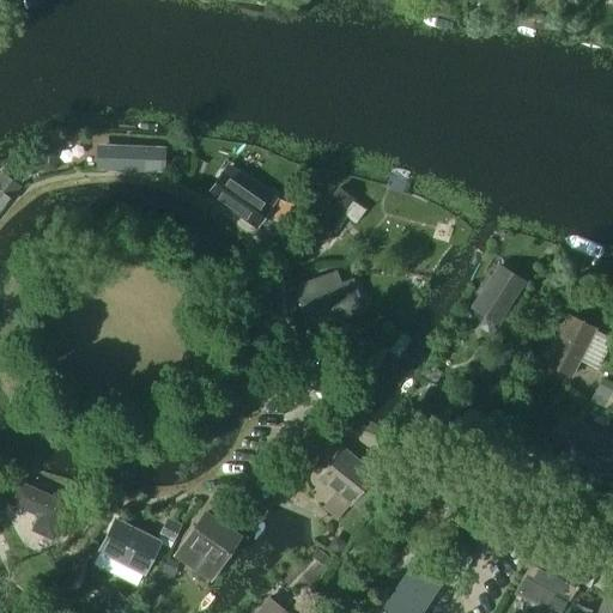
[(105,147),(105,169),(161,171),(162,150),(105,147)]
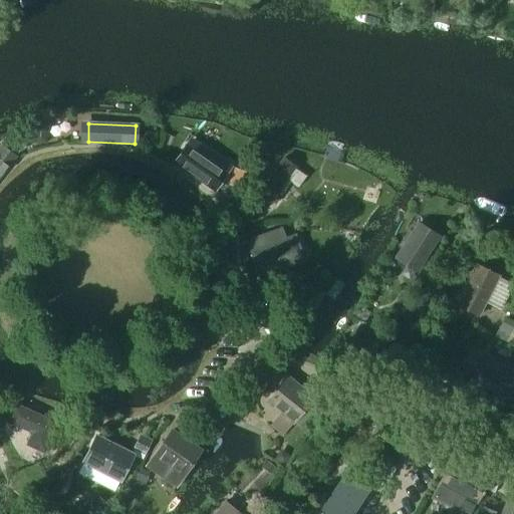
[(156,133),(143,132),(143,147),(156,147),(156,133)]
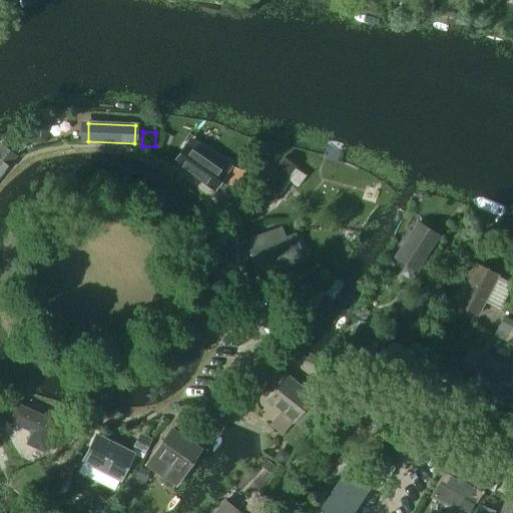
[(33,132),(32,143),(47,143),(47,132),(33,132)]
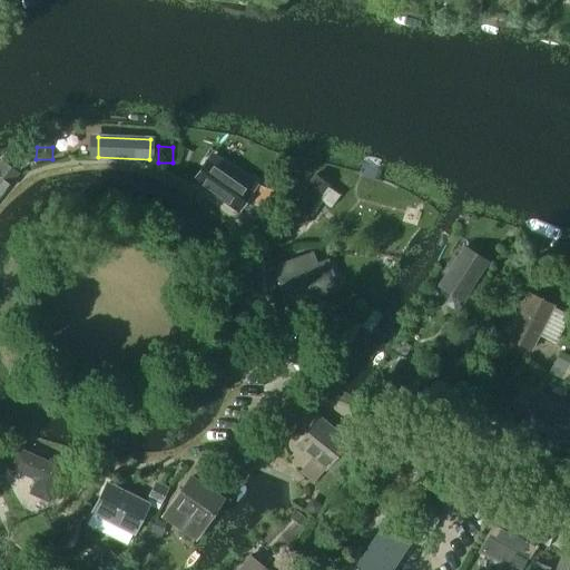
[(12,155),(20,166),(22,167),(29,164),(20,149),(12,155)]
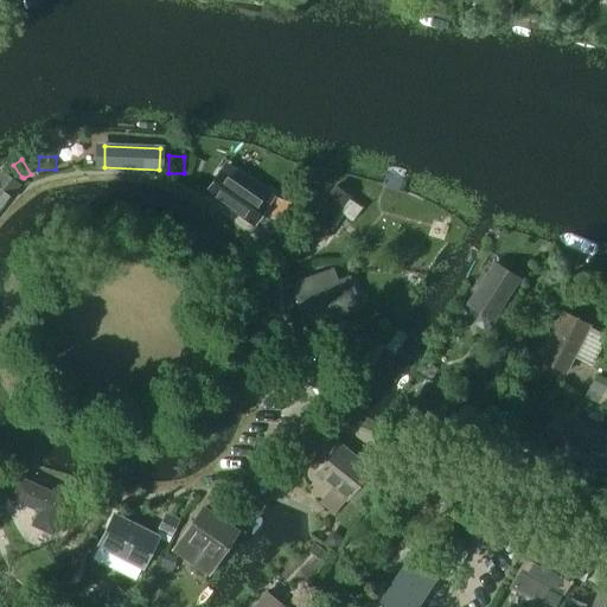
[(218,161),(200,187),(253,223),(272,198),(218,161)]
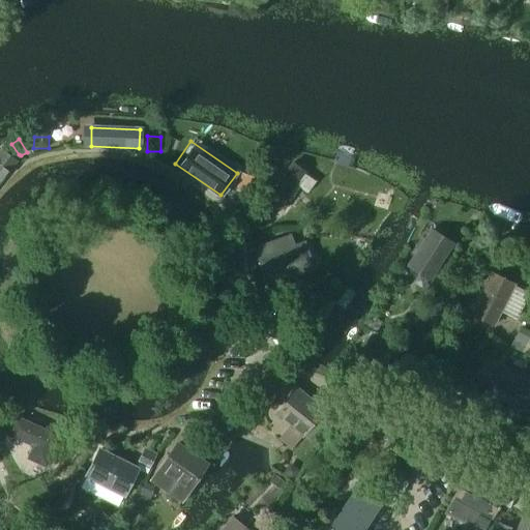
[(0,182),(12,168),(18,160),(17,160),(21,155),(19,154),(11,149),(8,153),(0,146),(0,182)]
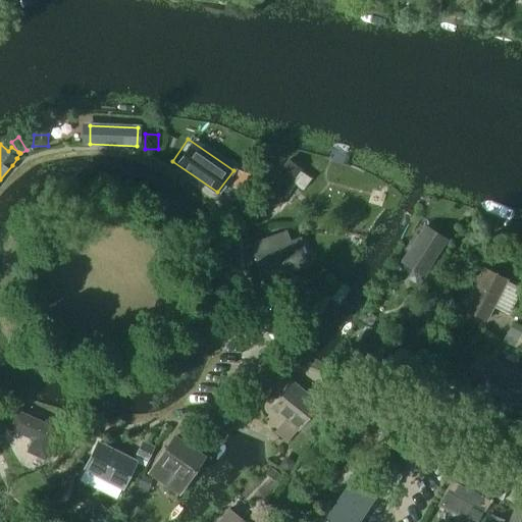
[(288,159),(263,198),(275,205),(277,203),(280,206),(291,192),(286,189),(299,171),(301,168),(288,159)]
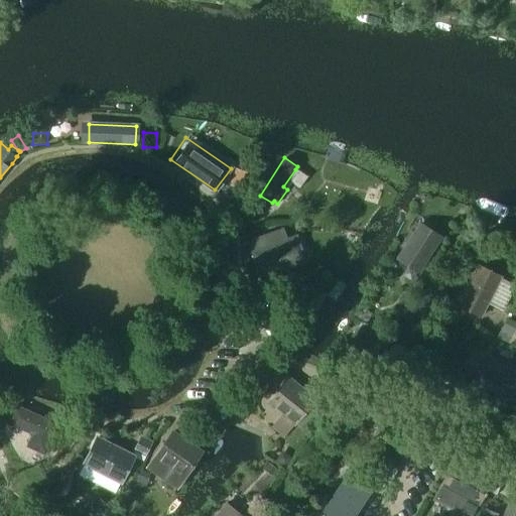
[(235,169),(231,179),(242,183),(246,173),(235,169)]
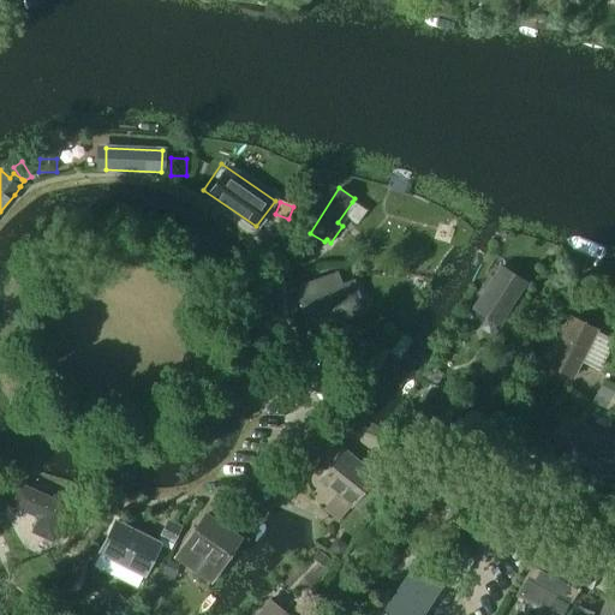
[(291,215),(290,228),(302,231),(304,218),(291,215)]
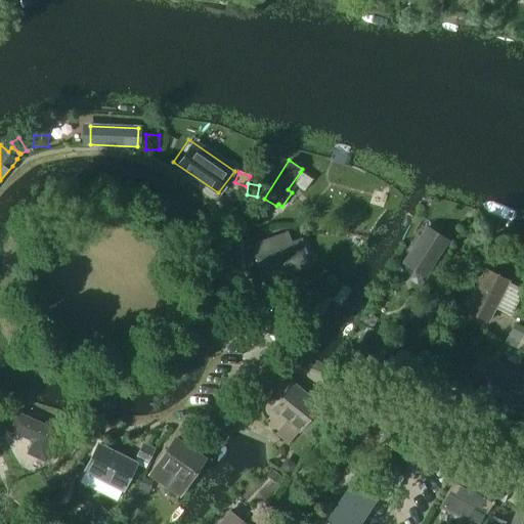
[(262,213),(245,218),(249,230),(265,224),(262,213)]
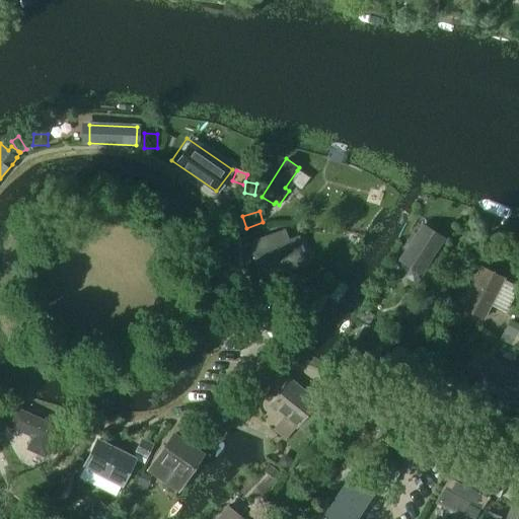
[(425,226),(411,249),(420,255),(411,270),(421,277),(445,239),(425,226)]
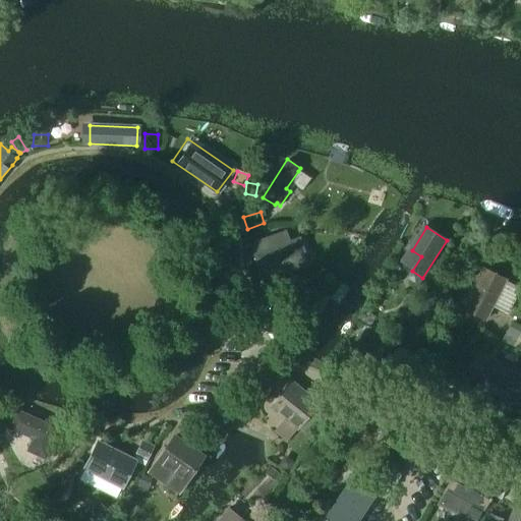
[(285,230),(270,236),(274,246),(253,253),(259,271),(270,268),(274,280),(308,267),(304,254),(306,254),(299,237),(289,240),(285,230)]
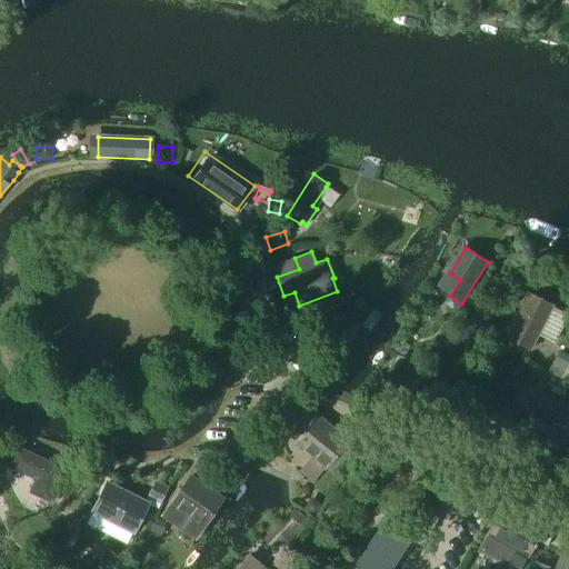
[(553,305),(525,291),(502,337),(530,350),(553,305)]
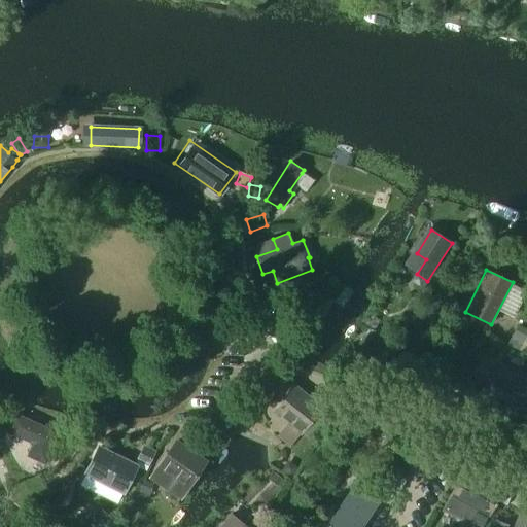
[(517,324),(505,348),(521,355),(526,343),(526,336),(526,328),(519,325),(517,324)]
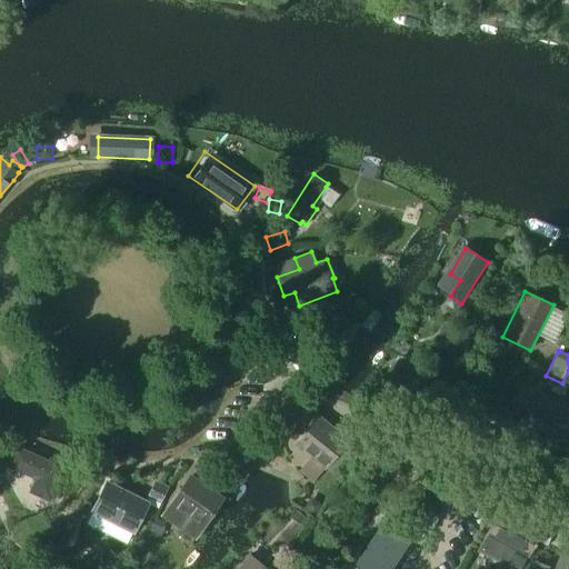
[(391,363),(383,376),(400,387),(407,376),(391,363)]
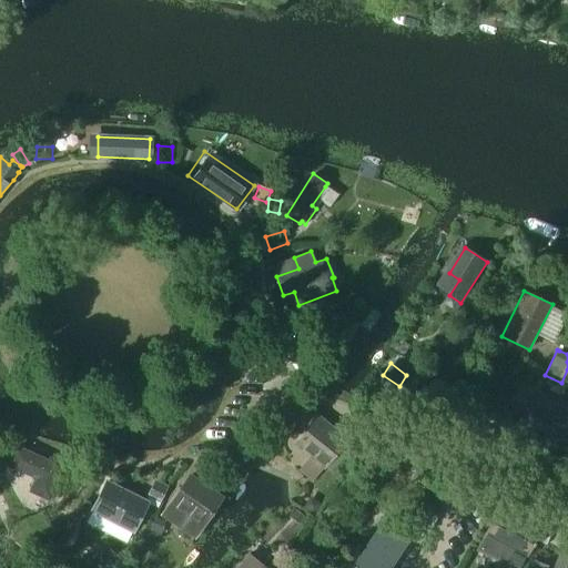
[(527,408),(525,415),(551,425),(567,430),(567,402),(535,389),(533,396),(527,408)]
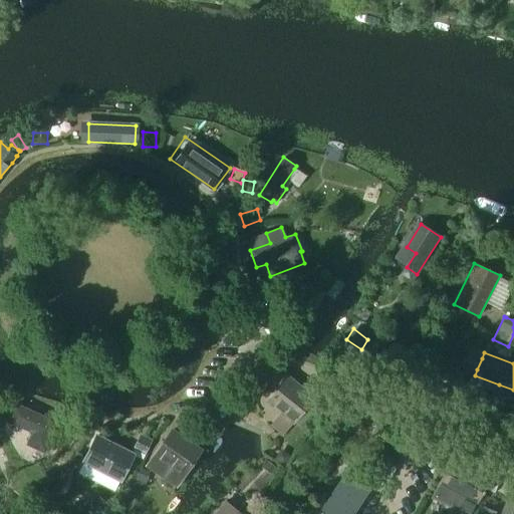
[(316,397),(287,374),(265,403),(293,426),(316,397)]
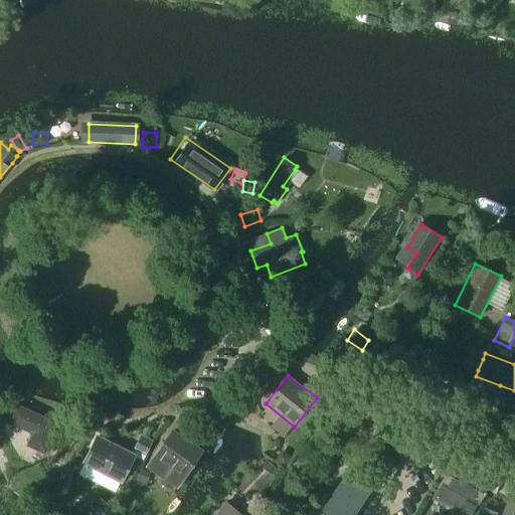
[(44,455),(59,422),(14,402),(4,422),(30,435),(25,446),(44,455)]
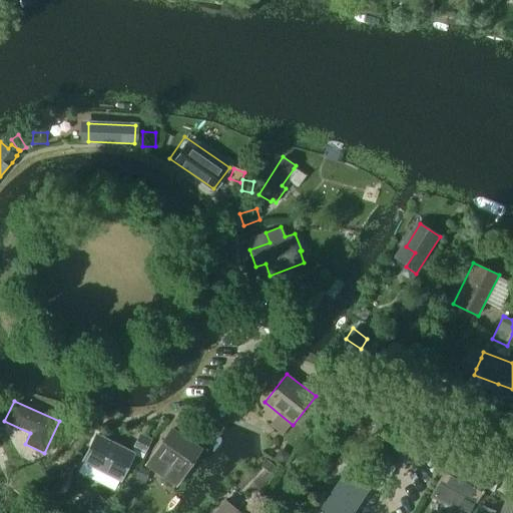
[(170,426),(148,458),(180,479),(202,448),(170,426)]
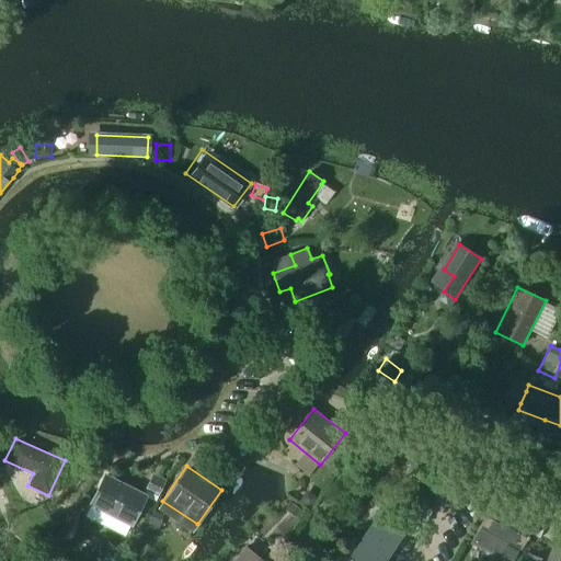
[(152,474),(144,491),(157,497),(165,481),(152,474)]
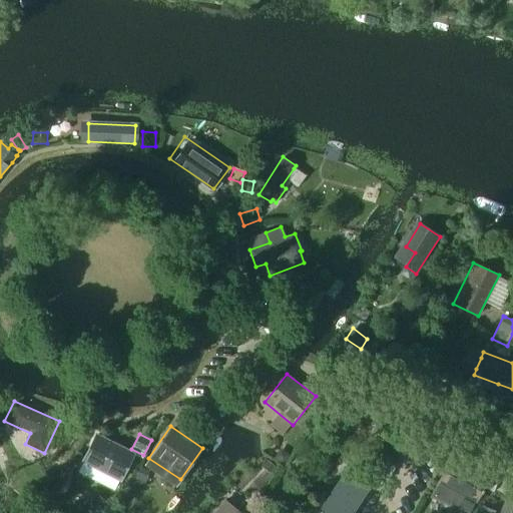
[(83,461),(119,479),(132,454),(96,436),(83,461)]
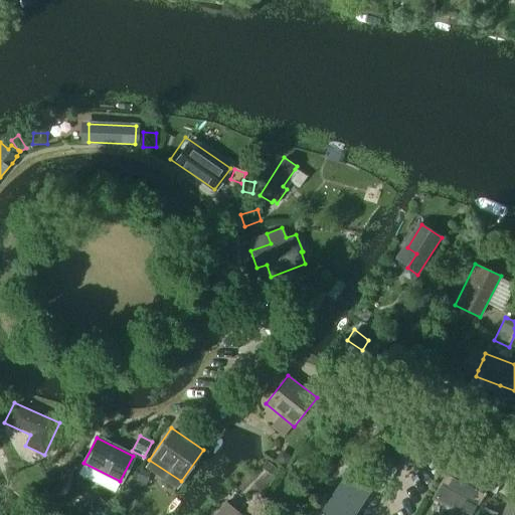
[(281,450),(274,460),(284,467),(291,457),(281,450)]
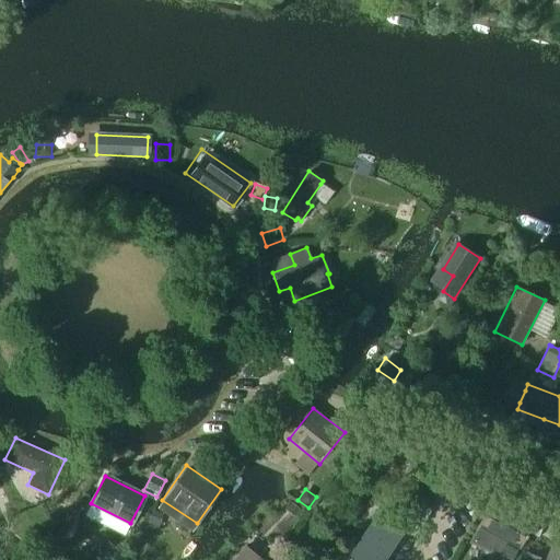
[(400,496),(387,498),(389,509),(401,508),(400,496)]
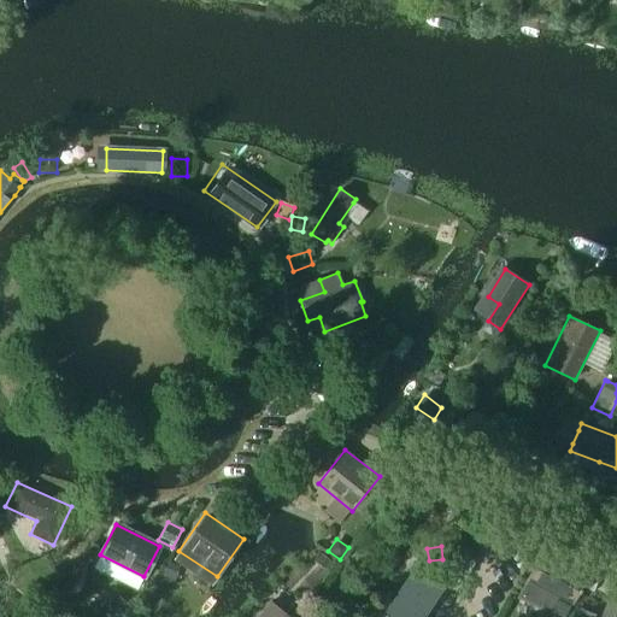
[(524,582),(571,607),(587,577),(539,552),(524,582)]
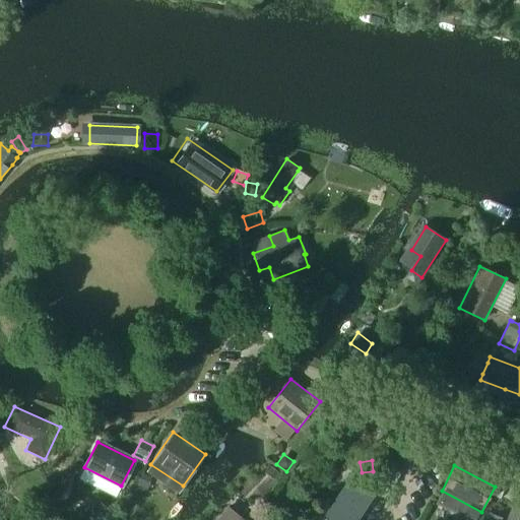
[(270,466),(264,474),(273,481),(279,473),(270,466)]
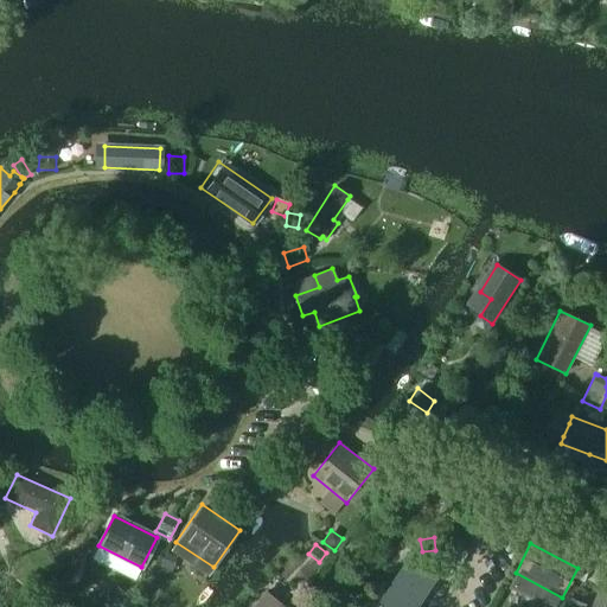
[(164,551),(158,570),(170,575),(177,557),(164,551)]
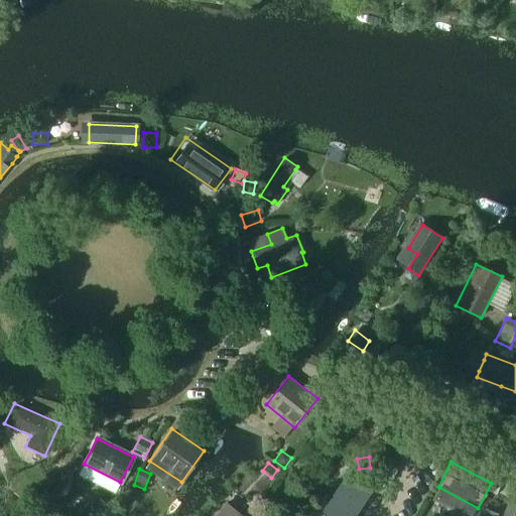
[(344,480),(321,512),(328,515),(352,515),(367,495),(354,486),(358,481),(348,474),(344,480)]
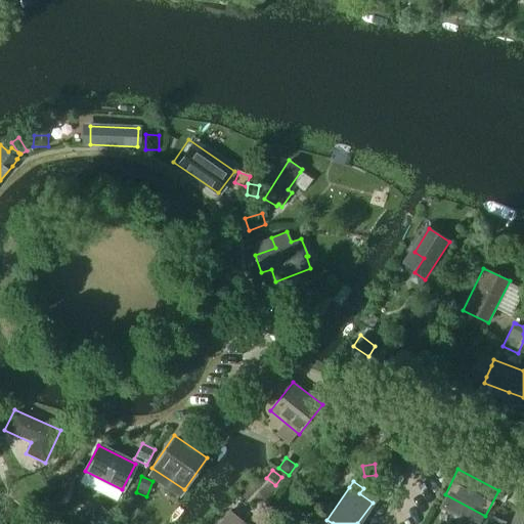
[(39,503),(38,516),(51,517),(51,503),(39,503)]
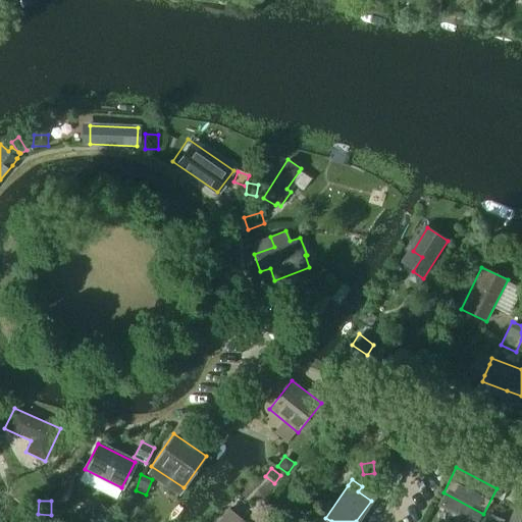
[(246,521),(227,507),(215,521),(246,521)]
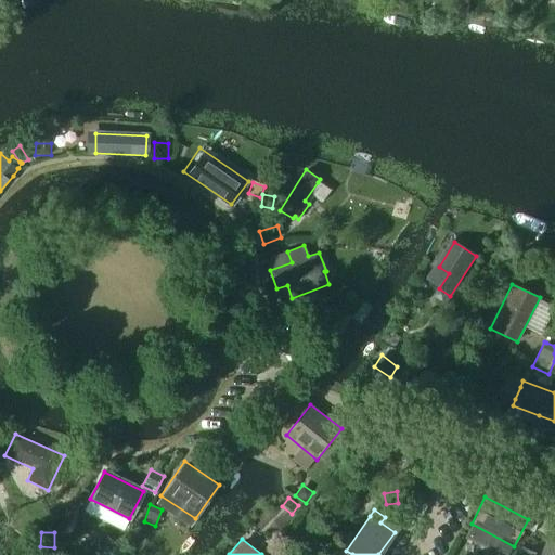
[(518,554),(533,554),(538,547),(525,542),(518,554)]
